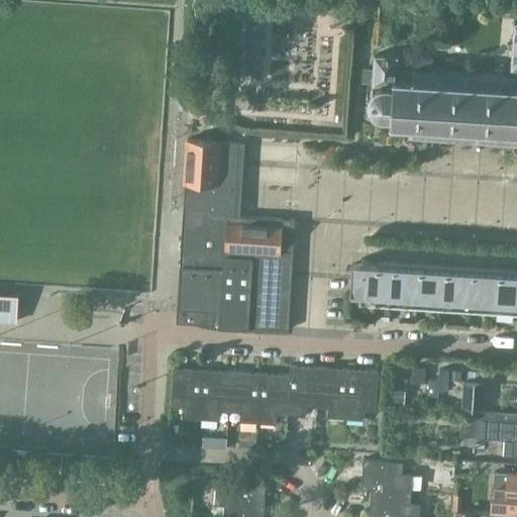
[(516,18),(513,18),(510,77),(500,77),(500,75),(498,75),(498,76),(484,76),(484,74),(481,74),(481,76),(466,75),(466,73),(463,73),(463,75),(448,74),(448,72),(446,72),(446,74),(431,73),(431,71),(428,71),(428,73),(414,72),(414,70),(411,70),(411,72),(405,71),(404,82),(394,82),(396,60),(383,59),(373,58),(370,87),(369,89),(368,90),(367,92),(366,95),(366,98),(366,101),(366,104),(367,107),(369,110),(371,112),(373,114),(376,115),(379,116),(389,117),(388,123),(387,123),(387,125),(388,125),(388,127),(390,127),(390,125),(408,126),(408,138),(410,138),(410,136),(425,137),(425,139),(427,139),(427,137),(442,138),(442,140),(444,140),(444,138),(460,139),(459,141),(462,141),(462,139),(477,140),(477,142),(479,142),(479,140),(495,141),(495,143),(497,143),(497,141),(512,141),(511,144),(513,144),(512,148),(516,148),(516,18)]
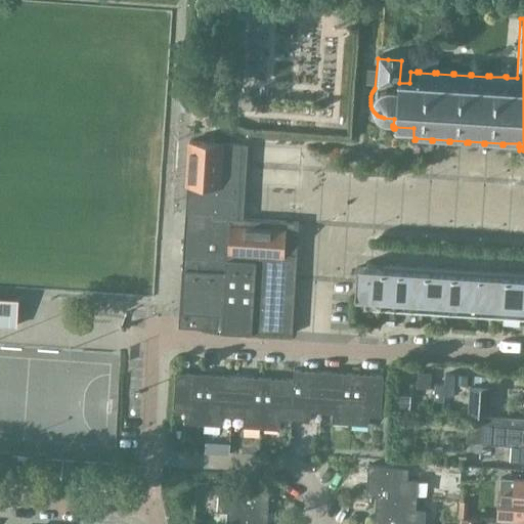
[(190,137),(185,208),(238,212),(244,141),(190,137)]
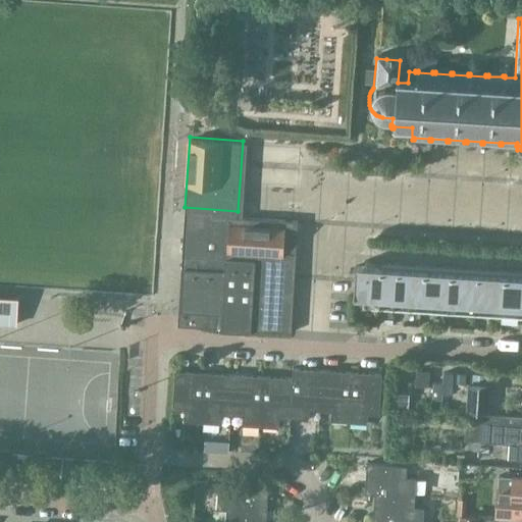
[(185,207),(177,323),(213,326),(213,329),(255,331),(255,329),(291,332),(298,220),(238,216),(238,211),(185,207)]
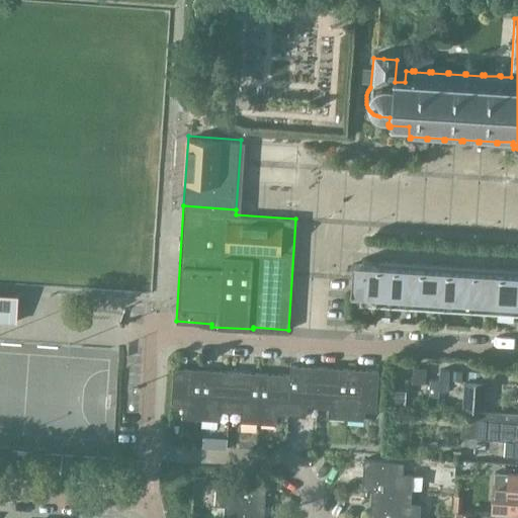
[(358,307),(517,316),(517,269),(360,260),(360,266),(351,266),(349,296),(359,297),(358,307)]
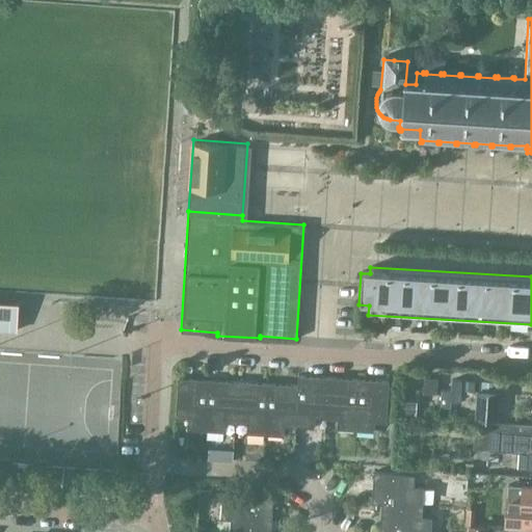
[(297,377),(297,387),(294,427),(314,429),(315,419),(325,420),(328,379),(297,377)]
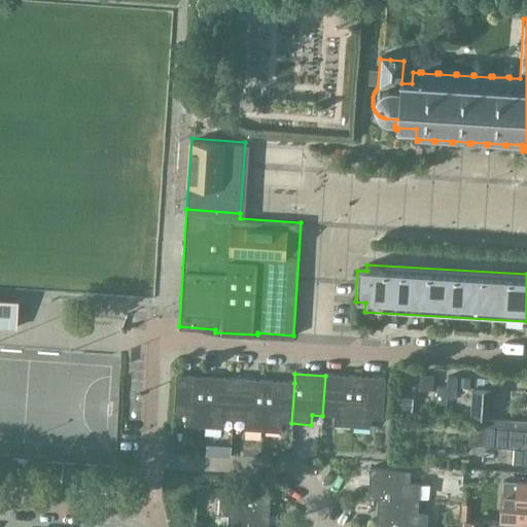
[(184,426),(203,427),(206,378),(176,376),(173,417),(184,417),(184,426)]
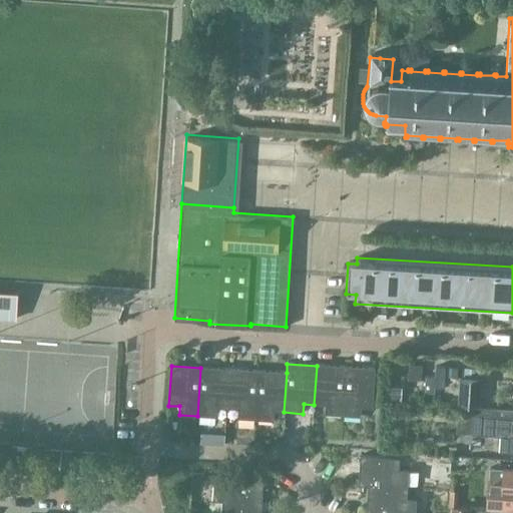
[(346,367),(317,366),(314,405),(325,405),(325,415),(343,416),(346,367)]
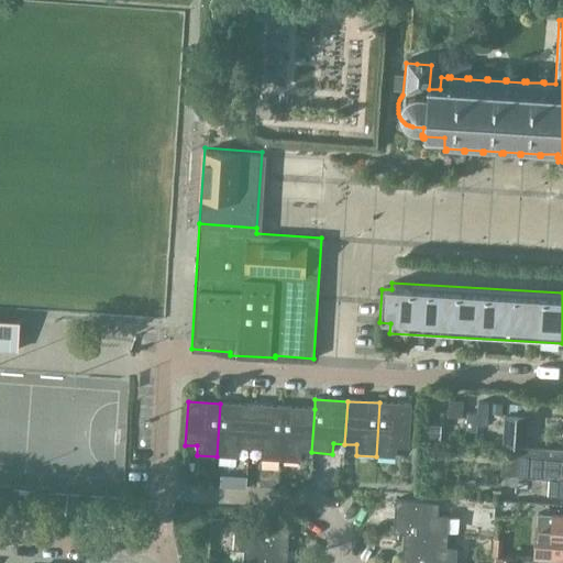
[(467,411),(466,429),(477,430),(477,421),(488,422),(488,412),(489,403),(477,401),(477,411),(467,411)]
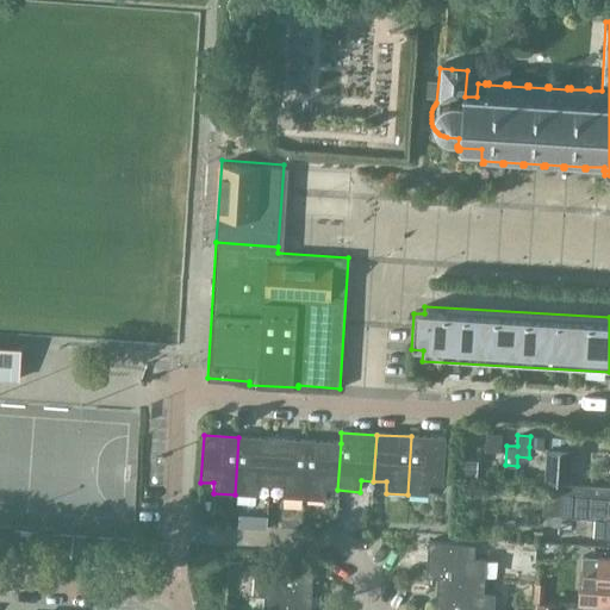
[(444,439),(411,436),(408,495),(428,496),(429,484),(442,485),(444,439)]
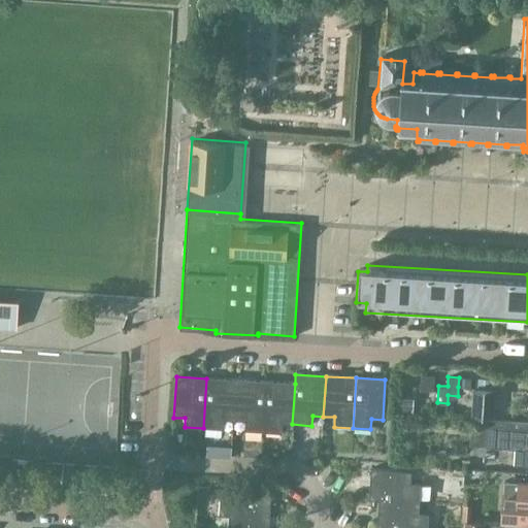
[(459,377),(458,387),(471,388),(471,378),(459,377)]
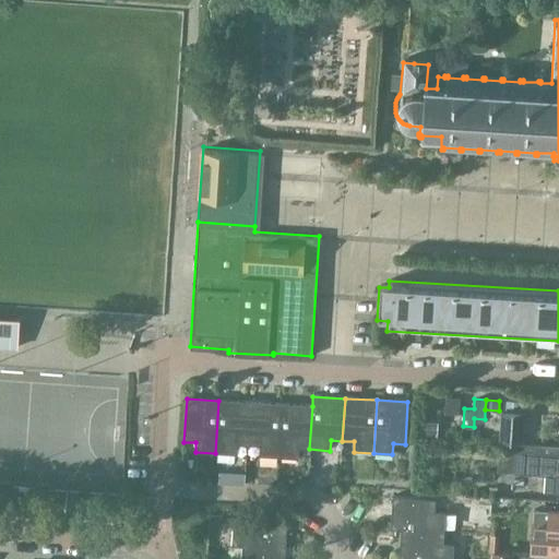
[(236,444),(247,445),(250,403),(218,401),(215,453),(235,454),(236,444)]
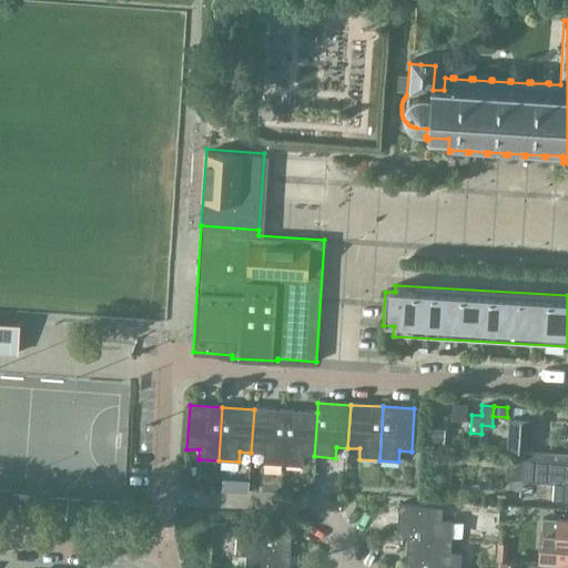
[(528,408),(514,407),(513,418),(527,419),(528,408)]
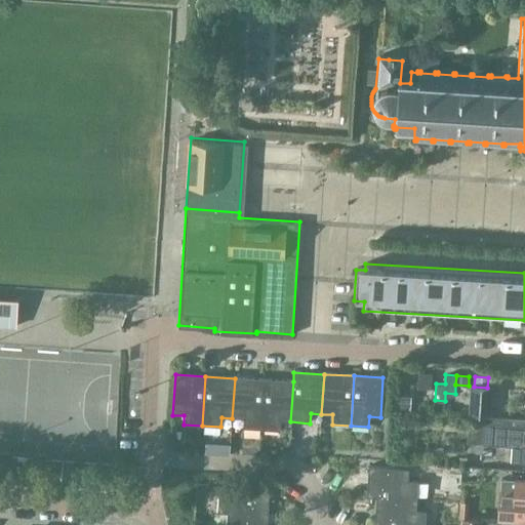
[(243,429),(261,430),(264,379),(235,378),(232,418),(243,419),(243,429)]
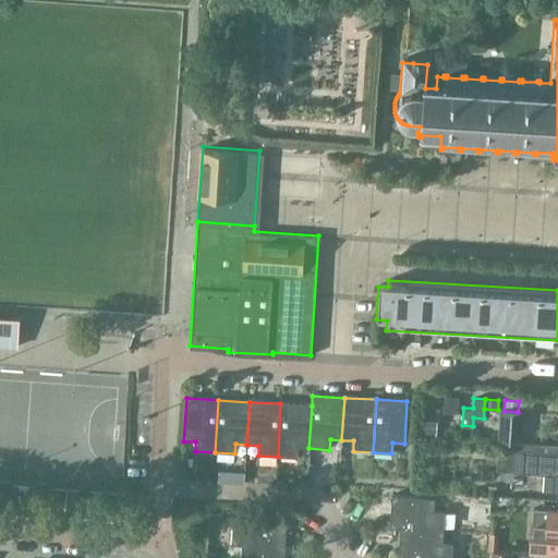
[(280,403),(278,457),(298,458),(298,448),(308,448),(312,405),(280,403)]
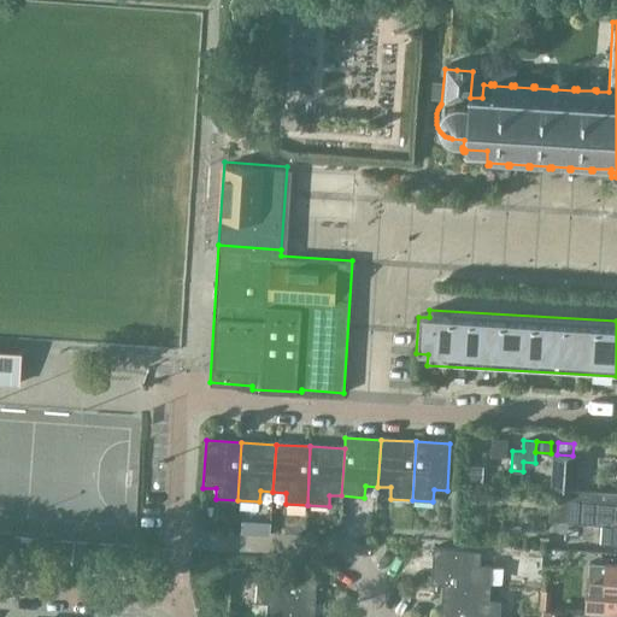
[(554,454),(553,459),(552,486),(576,487),(579,456),(554,454)]
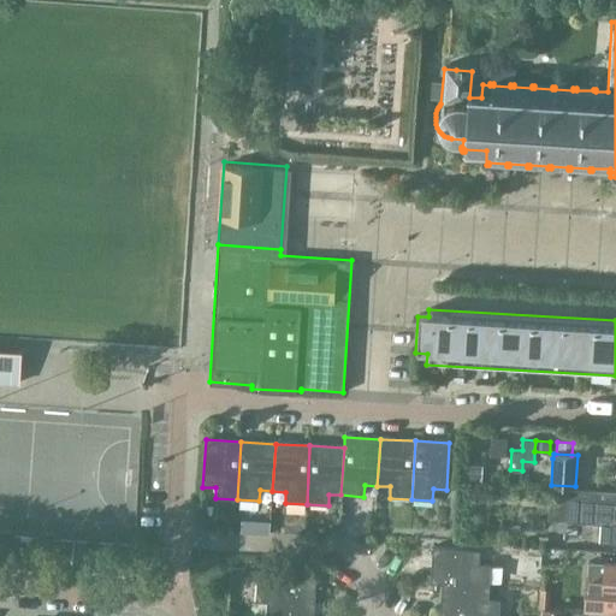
[(593,523),(600,523),(599,543),(611,544),(615,544),(615,492),(596,491),(568,490),(567,522),(593,523)]
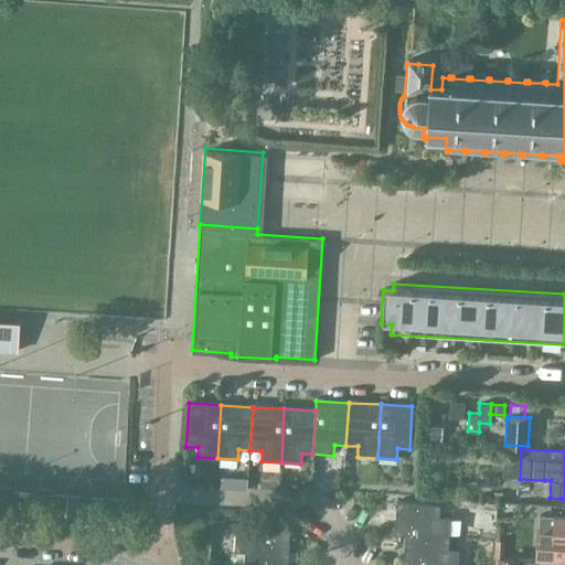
[(394,535),(405,536),(448,540),(449,519),(439,518),(440,505),(396,502),(394,535)]
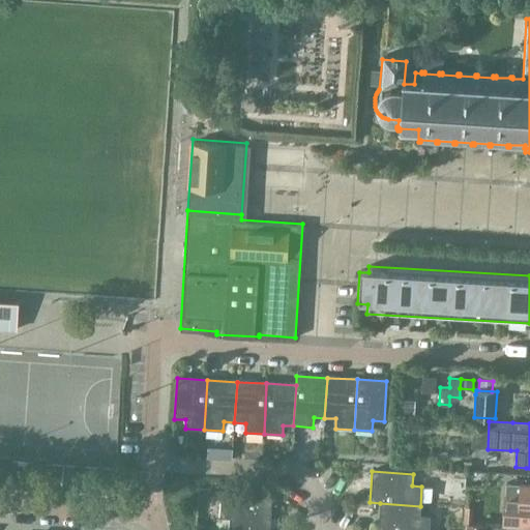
[(520,495),(506,494),(505,505),(504,505),(503,525),(529,526),(529,481),(521,481),(520,495)]
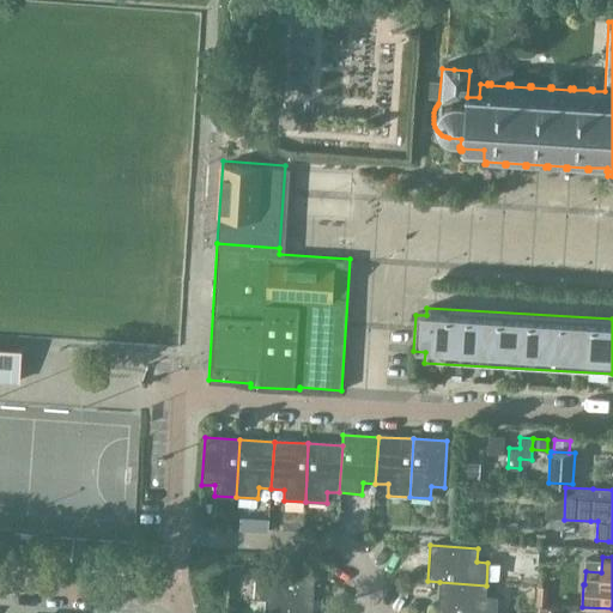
[(281,563),(280,572),(297,574),(297,564),(297,562),(281,560),(281,563)]
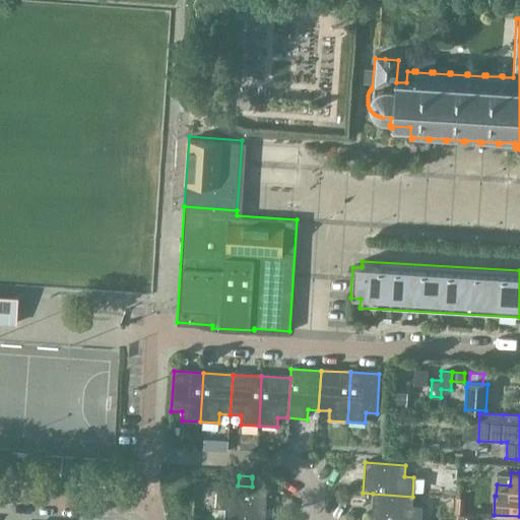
[(224,510),(223,519),(264,519),(265,494),(216,491),(214,509),(224,510)]
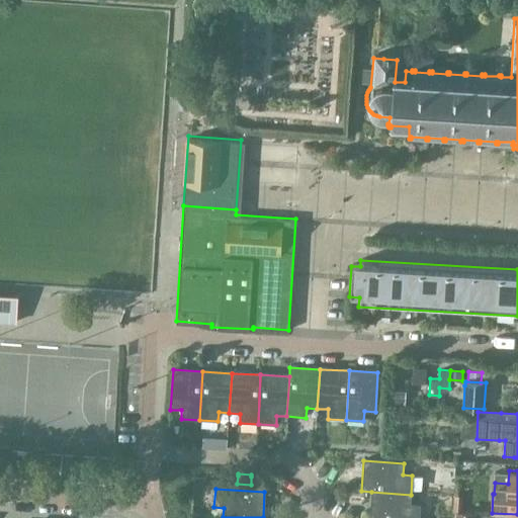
[(369,517),(418,517),(420,505),(411,504),(411,495),(371,492),(369,517)]
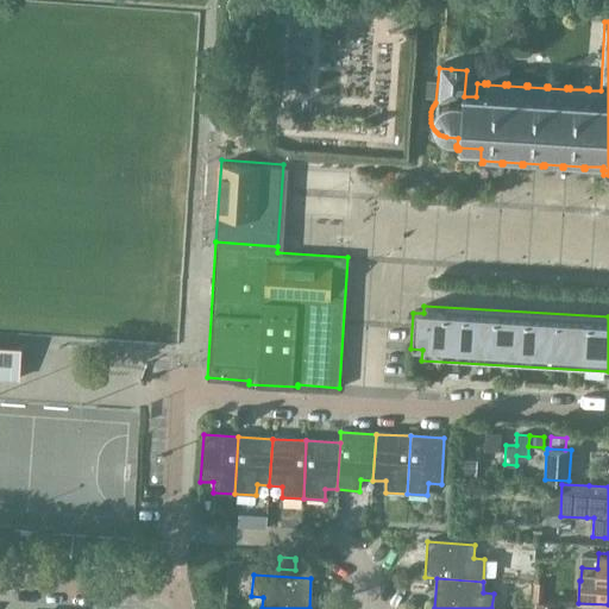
[(535,583),(534,602),(542,602),(544,583),(535,583)]
